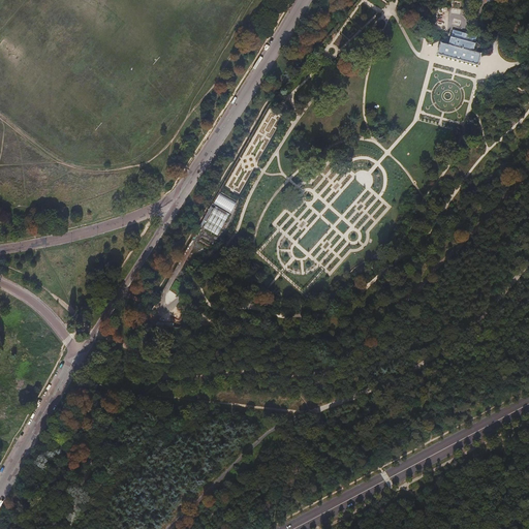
[(438,54),(478,65),(481,54),(473,51),(476,43),(475,42),(477,36),(471,34),(455,30),(453,36),(452,36),(449,44),(441,42),(438,54)]
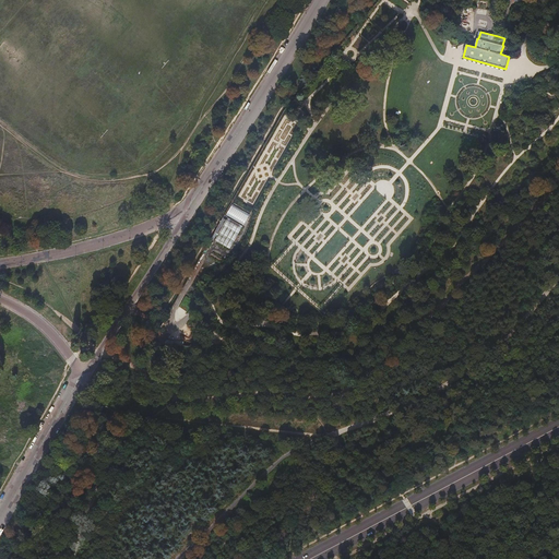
[(233,205),(227,215),(245,225),(249,215),(233,205)]
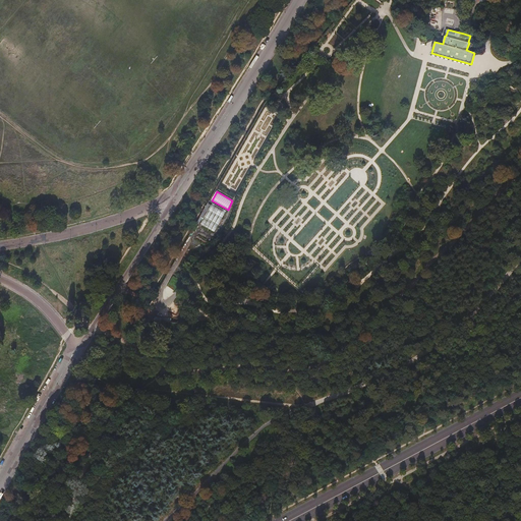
[(200,216),(218,226),(220,223),(206,214),(207,212),(222,220),(223,218),(224,219),(225,217),(224,216),(225,214),(208,204),(200,216)]
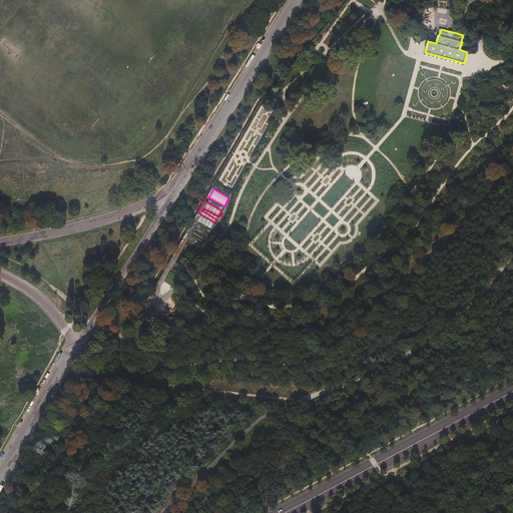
[(159,288),(168,298),(175,292),(166,282),(159,288)]
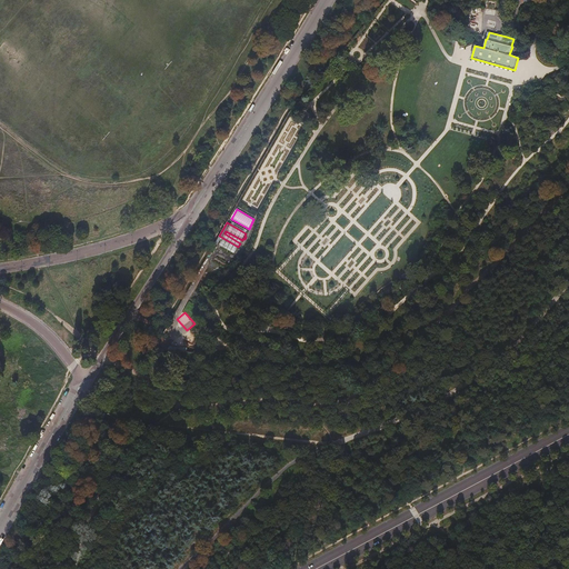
[(188,352),(197,352),(198,349),(170,347),(170,346),(167,342),(167,340),(160,338),(155,349),(176,351),(188,352)]
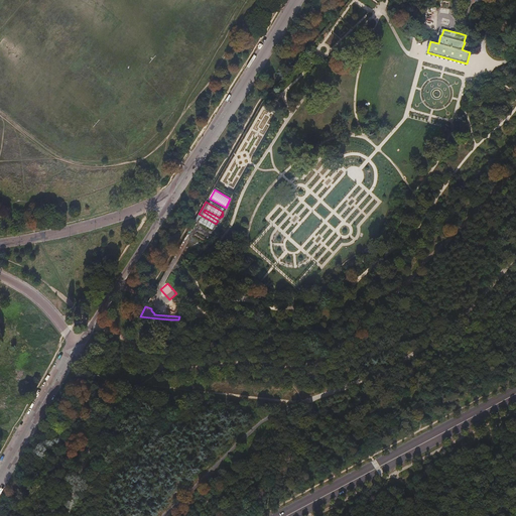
All buildings are outlined.
